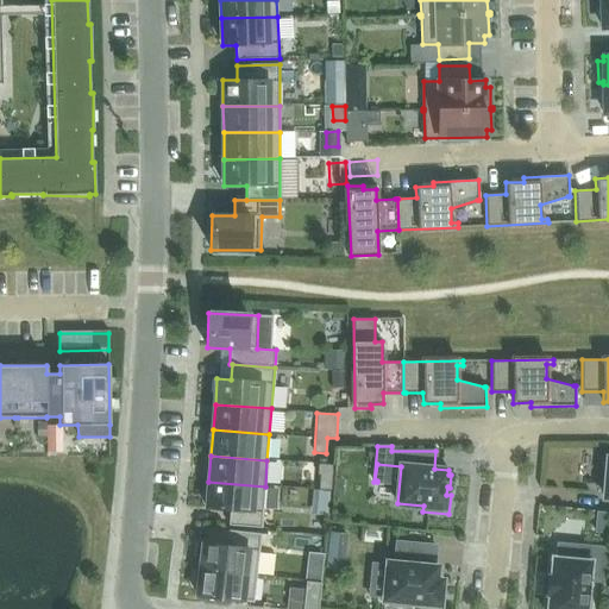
[(331,465),(318,465),(318,475),(320,475),(319,489),(331,490),(331,465)]
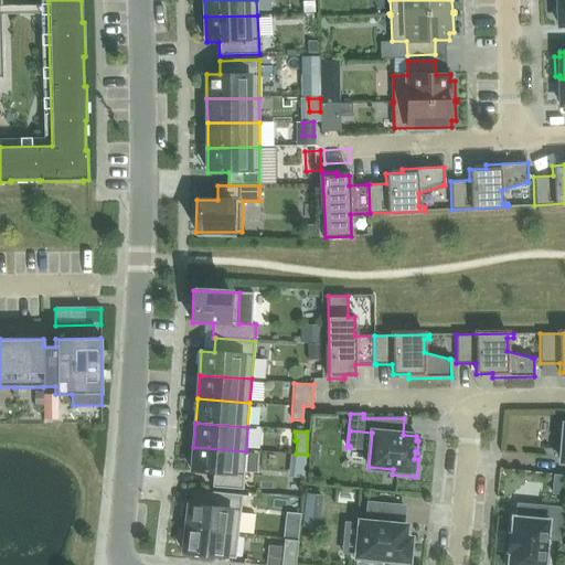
[(243,490),(246,451),(193,447),(192,471),(213,473),(212,488),(243,490)]
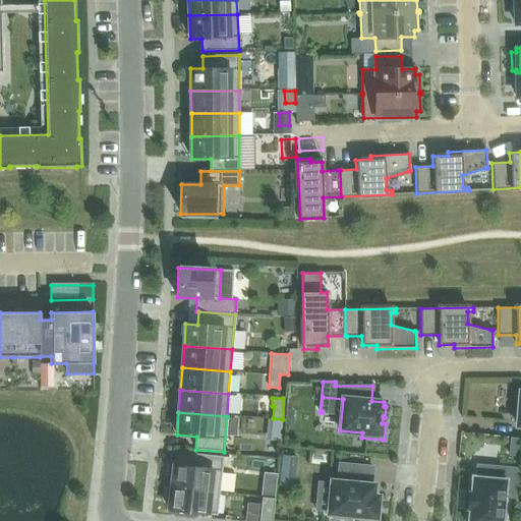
[(520,439),(511,438),(509,455),(519,455),(520,439)]
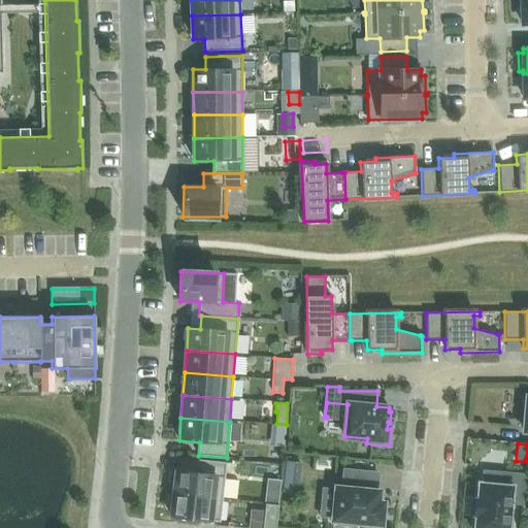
[(173,494),(223,499),(226,463),(198,460),(196,473),(176,470),(170,470),(169,484),(174,484),(173,494)]
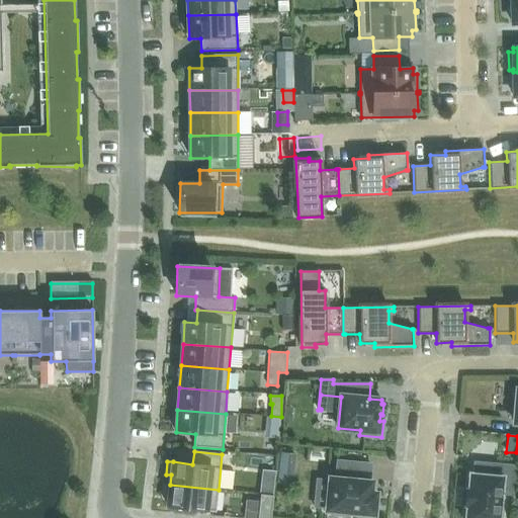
[(264,482),(280,483),(281,460),(265,459),(264,482)]
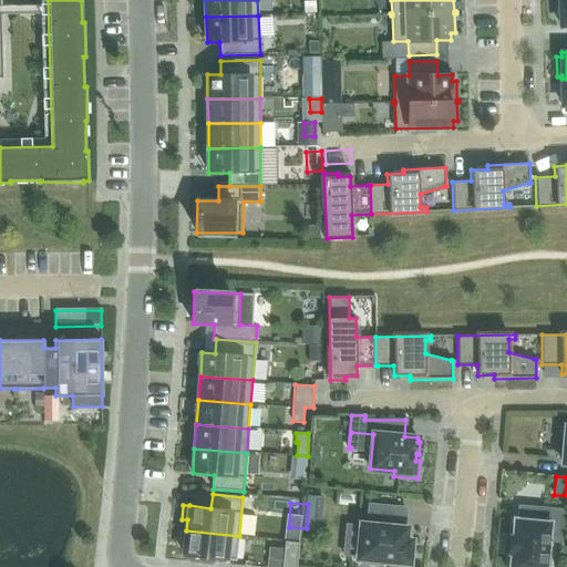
[(400,508),(370,505),(368,525),(361,524),(358,563),(381,565),(382,560),(409,563),(411,542),(404,540),(405,528),(399,528),(400,508)]
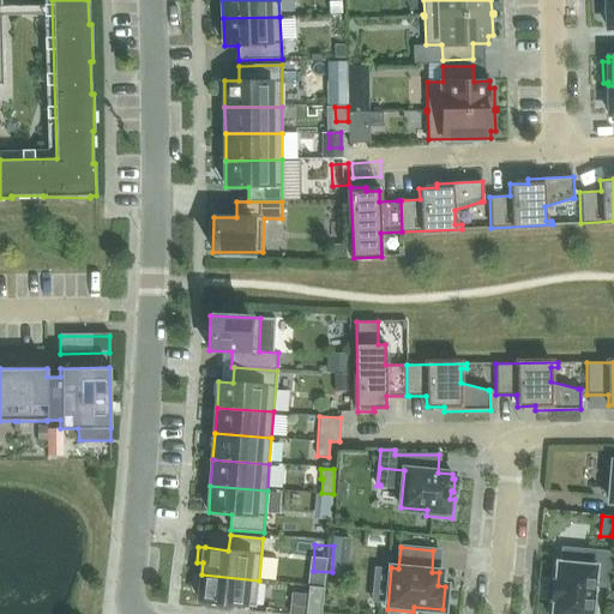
[(611,552),(578,549),(577,564),(555,561),(554,581),(552,581),(552,582),(548,582),(547,599),(551,599),(551,600),(552,600),(551,613),(591,613),(594,585),(607,587),(611,552)]
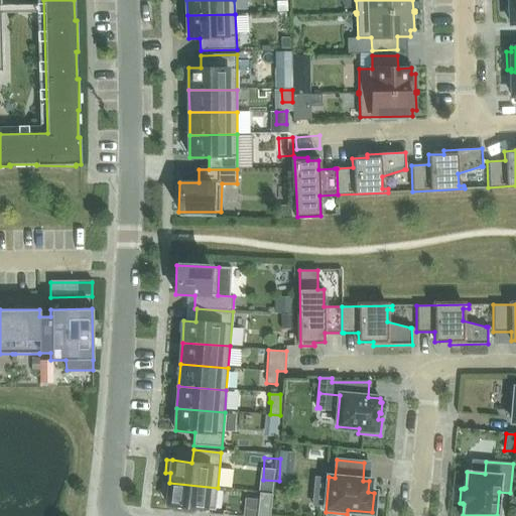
[(215,510),(218,488),(169,483),(167,505),(215,510)]
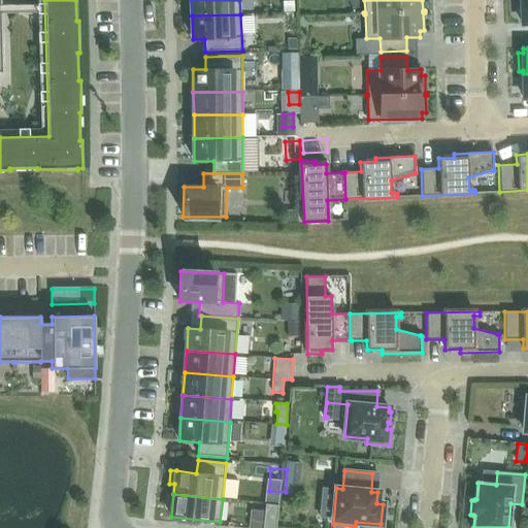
[(262,527),(275,527),(278,505),(265,504),(262,527)]
